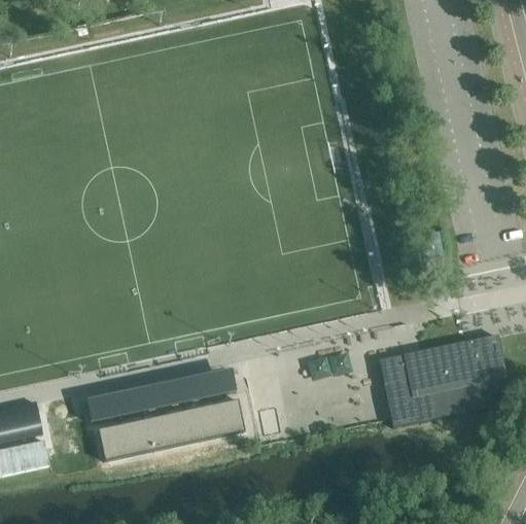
[(401,341),(377,346),(381,361),(386,385),(386,386),(392,418),(394,427),(435,418),(495,406),(493,393),(501,391),(498,380),(502,379),(506,378),(498,337),(495,337),(485,339),(471,342),(467,343),(422,352),(406,356),(404,348),(401,341)]
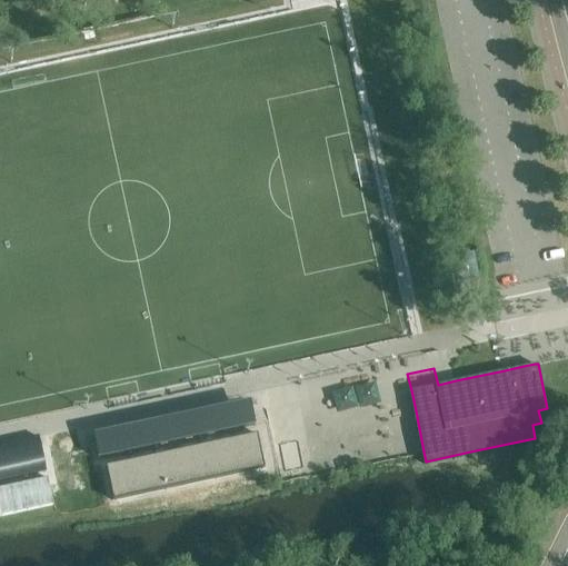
[(181,416),(180,416),(181,421),(185,438),(257,423),(253,410),(252,404),(251,400),(181,416)]
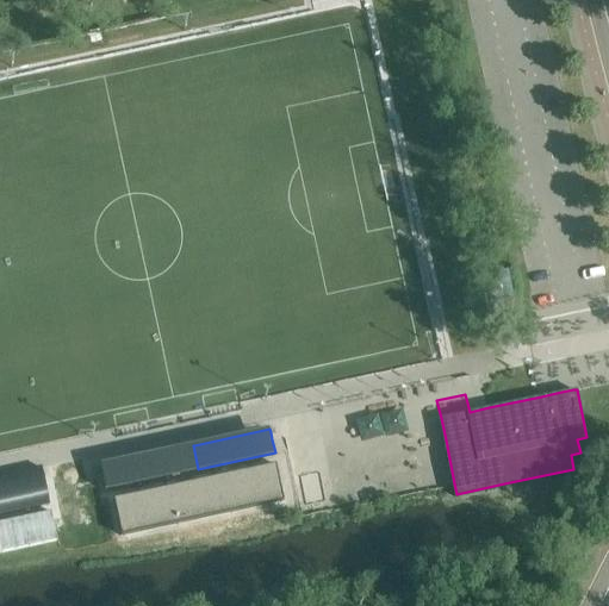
[(176,449),(100,466),(101,468),(105,488),(181,473),(178,455),(176,449)]
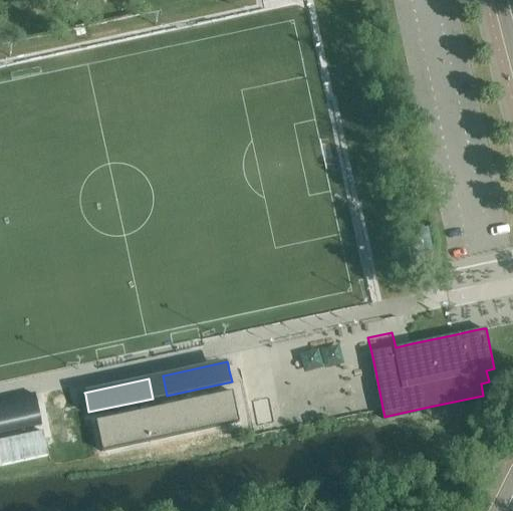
[(233,390),(95,419),(102,450),(240,421),(233,390)]
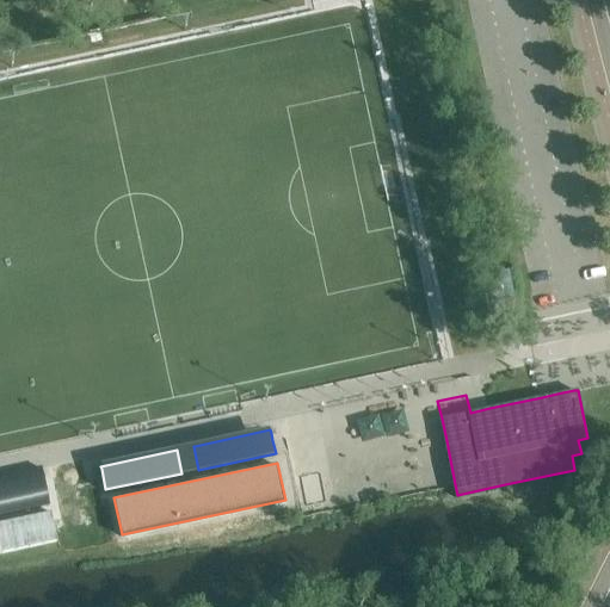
[(43,466),(0,475),(0,512),(50,502),(43,466)]
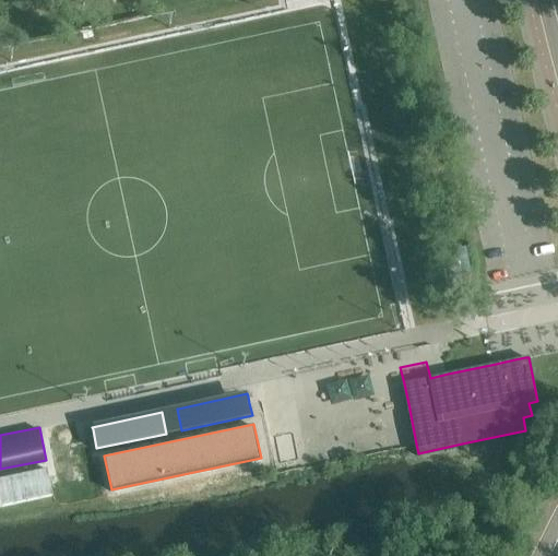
[(49,468),(0,477),(0,505),(55,493),(49,468)]
